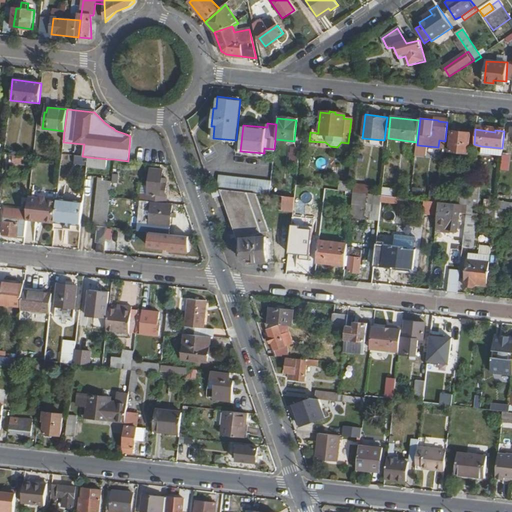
[(451,132),(449,151),(467,153),(469,134),(451,132)]
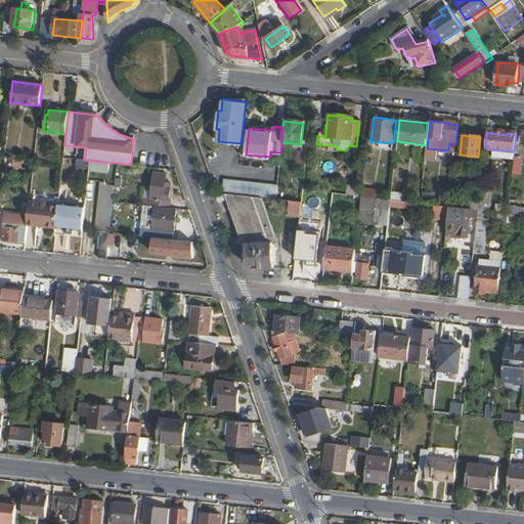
[(492,149),(492,157),(513,159),(514,151),(492,149)]
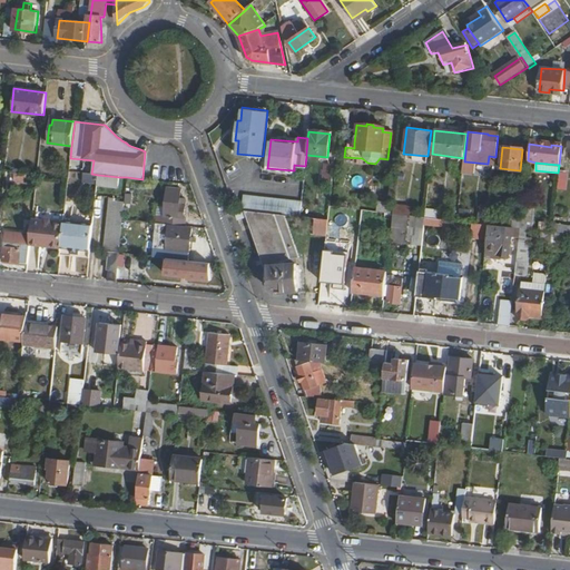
[(324,165),(322,180),(331,182),(333,166),(324,165)]
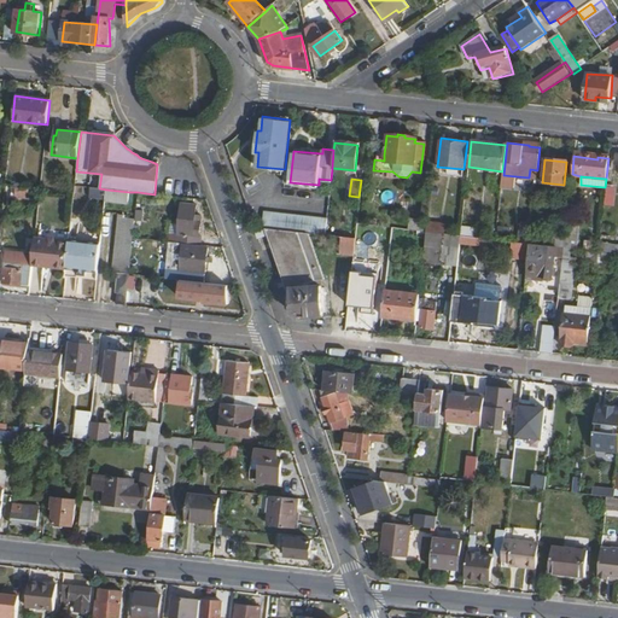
[(88,187),(87,199),(105,200),(106,190),(99,188),(88,187)]
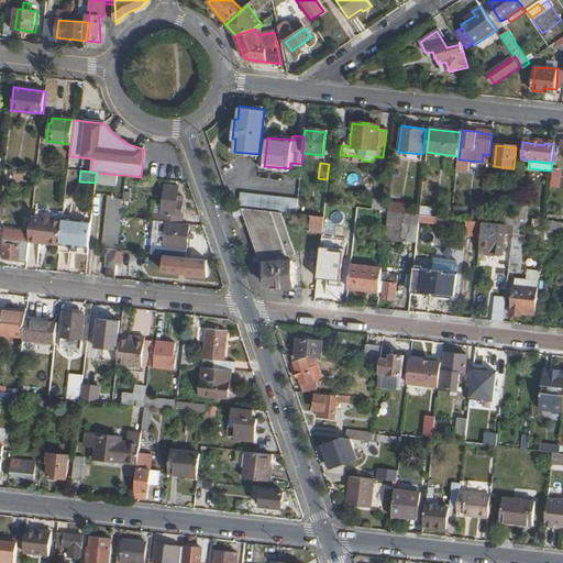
[(97,173),(96,183),(96,184),(117,186),(118,175),(97,173)]
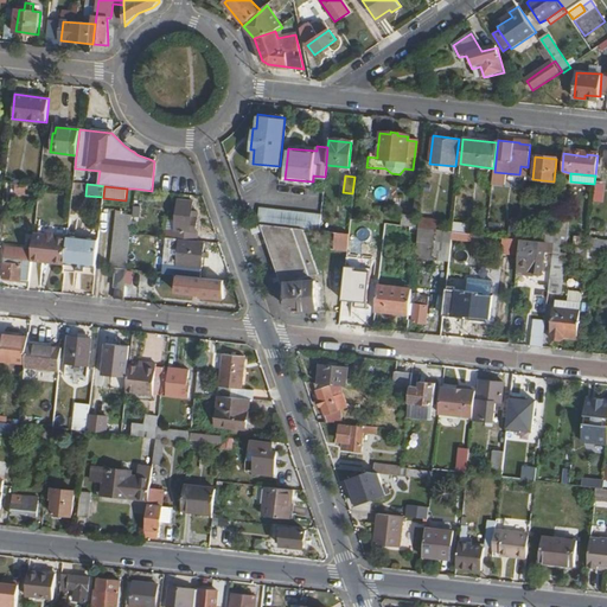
[(596,189),(594,206),(602,208),(605,189),(596,189)]
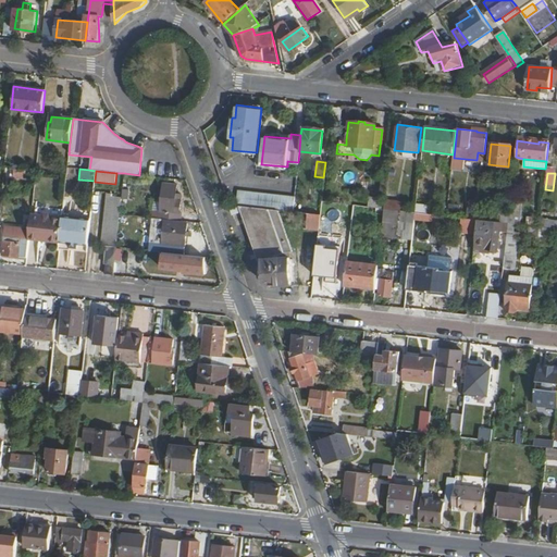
[(164,184),(162,212),(153,211),(152,218),(153,218),(180,221),(182,201),(176,200),(177,185),(164,184)]
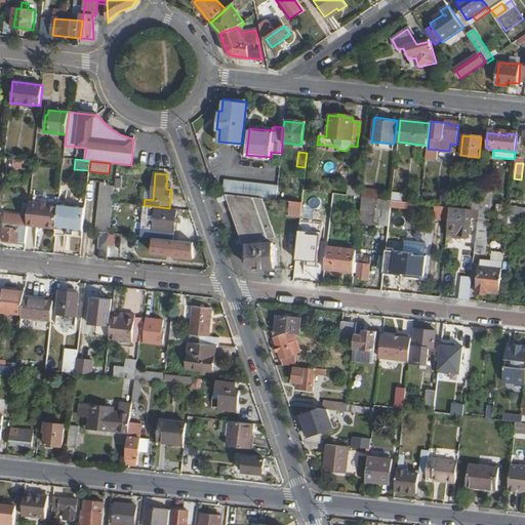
[(277,186),(225,179),(224,193),(260,198),(276,199),(277,186)]
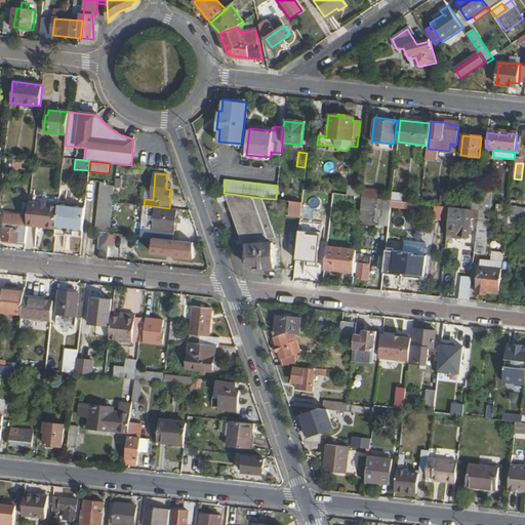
[(101,186),(96,232),(99,233),(110,234),(110,233),(113,202),(115,188),(101,186)]
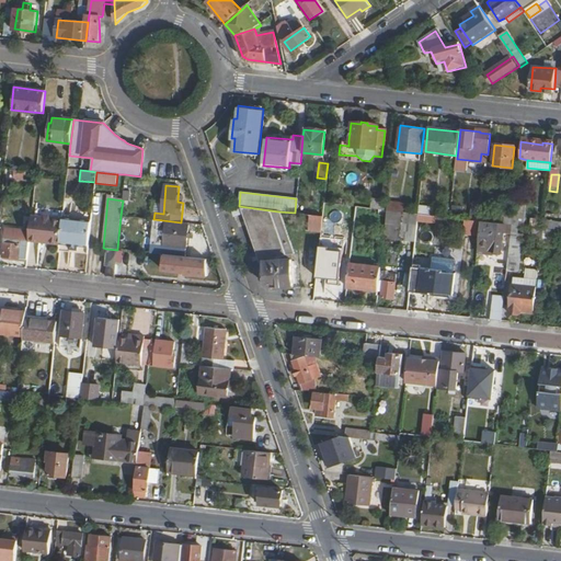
[(374,201),(373,210),(387,212),(388,204),(388,203),(374,201)]
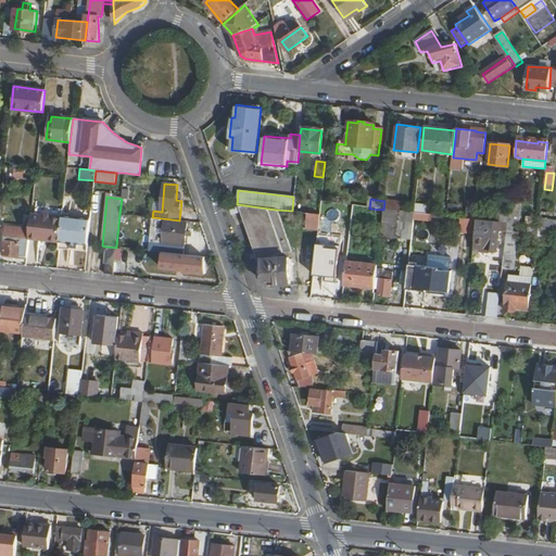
[(509,199),(508,216),(516,216),(517,211),(520,211),(521,200),(509,199)]
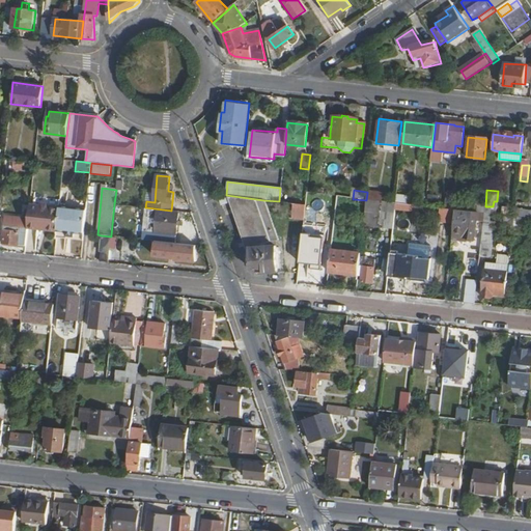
[(367,193),(366,200),(383,202),(383,194),(367,193)]
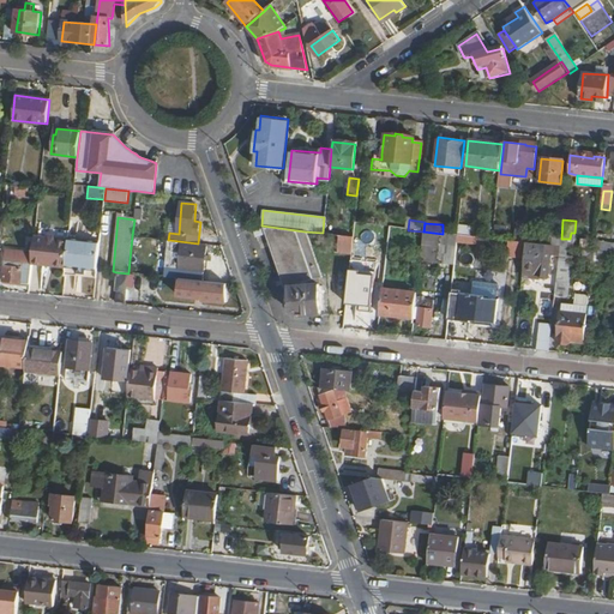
[(459,235),(473,234),(473,224),(459,224),(459,235)]
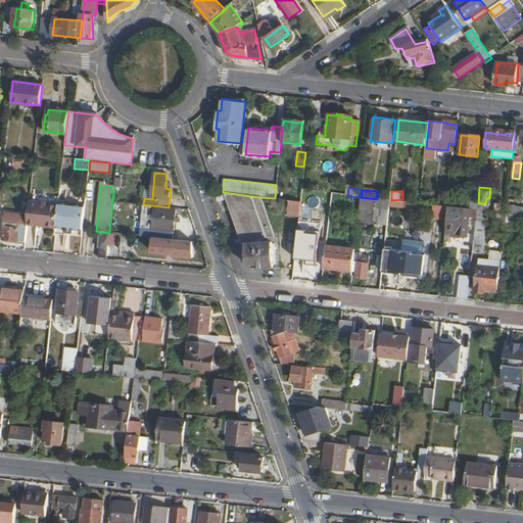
[(227,199),(242,244),(246,243),(248,267),(251,269),(274,267),(273,242),(258,243),(257,239),(272,237),(276,236),(259,197),(223,192),(216,192),(219,202),(227,199)]
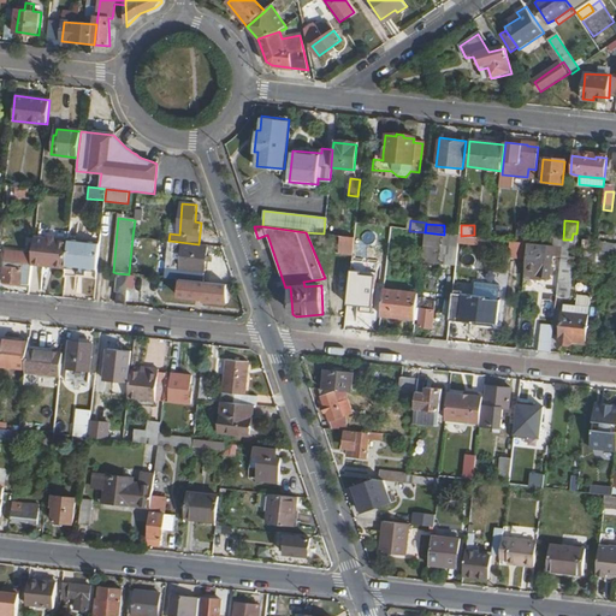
[(425,232),(422,260),(456,264),(460,236),(444,235),(425,232)]
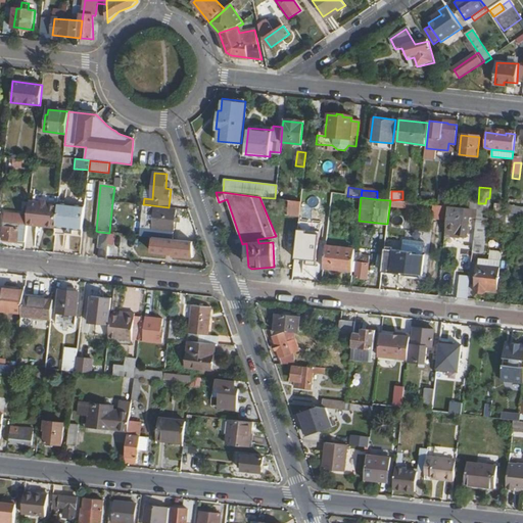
[(55,228),(58,204),(48,203),(46,201),(42,200),(39,202),(29,201),(28,216),(27,224),(38,226),(38,223),(46,224),(46,227),(55,228)]
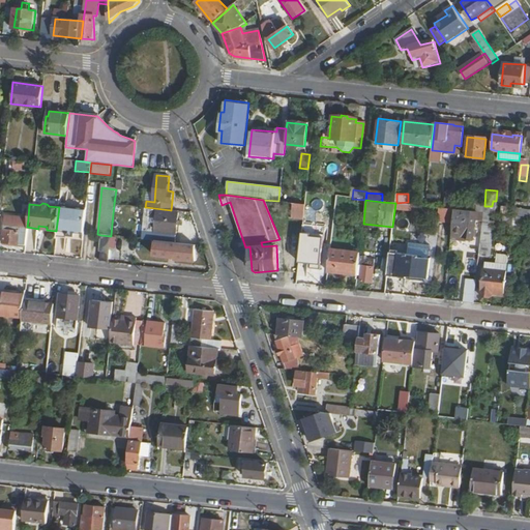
[(292,210),(291,218),(303,221),(305,204),(293,203),(292,210)]
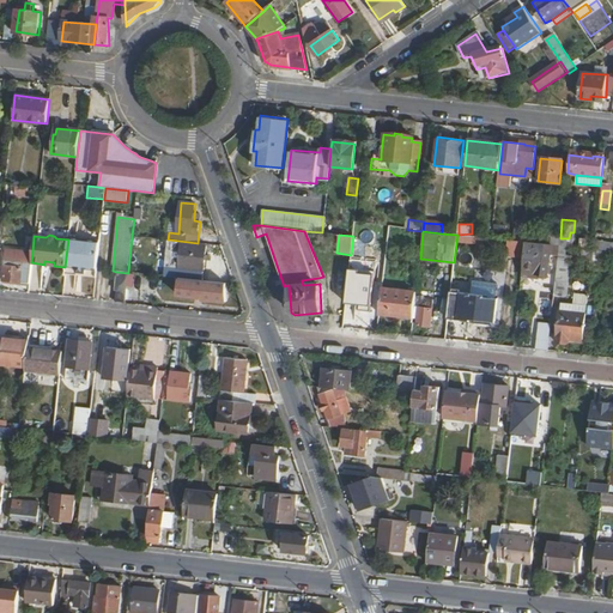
[(68,240),(66,267),(77,268),(77,272),(85,273),(85,269),(97,271),(99,241),(68,237),(68,240)]
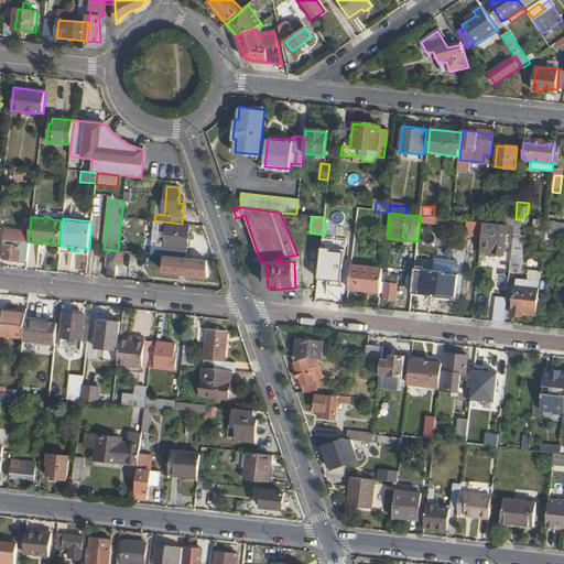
[(155,220),(152,253),(170,256),(186,257),(190,225),(182,224),(155,220)]
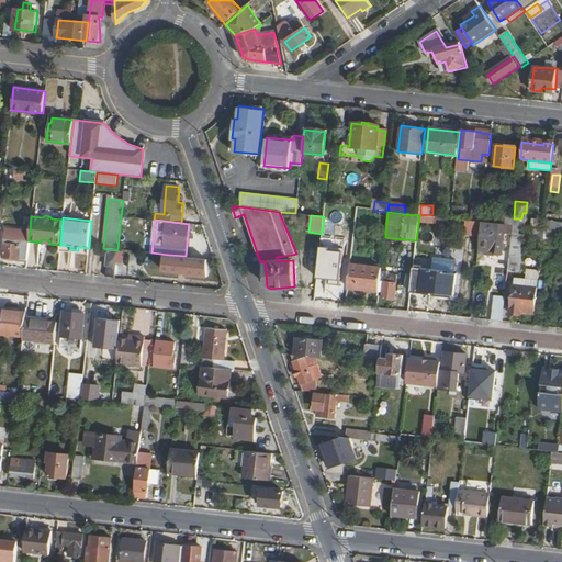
[(561,221),(550,221),(550,232),(561,231),(561,221)]
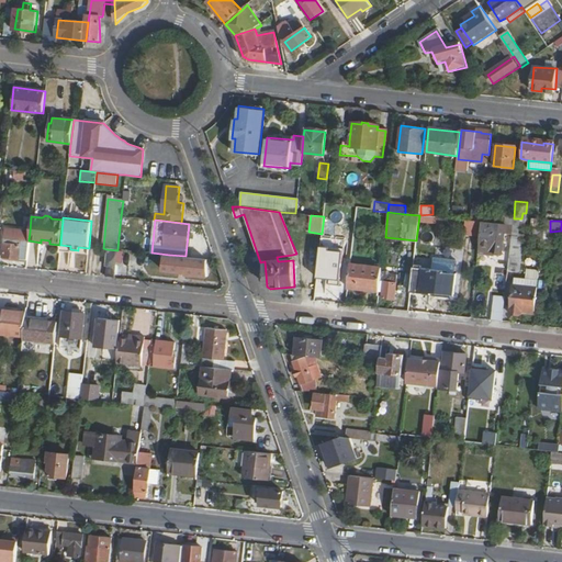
[(482,239),(481,249),(494,250),(493,255),(501,256),(501,253),(504,253),(506,226),(495,224),(493,240),(486,239),(487,227),(481,226),(480,239),(482,239)]
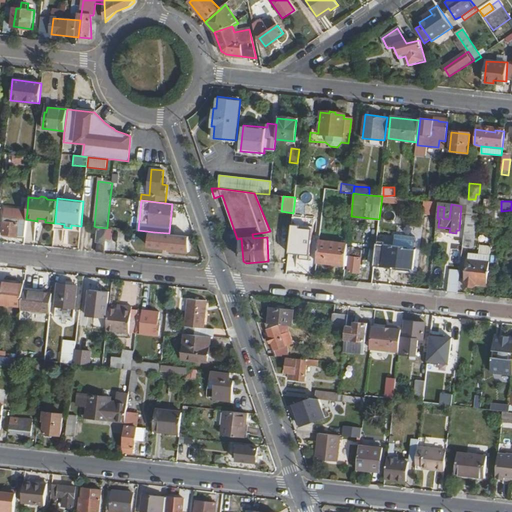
[(27,211),(5,208),(4,216),(19,218),(19,220),(26,220),(26,219),(27,211)]
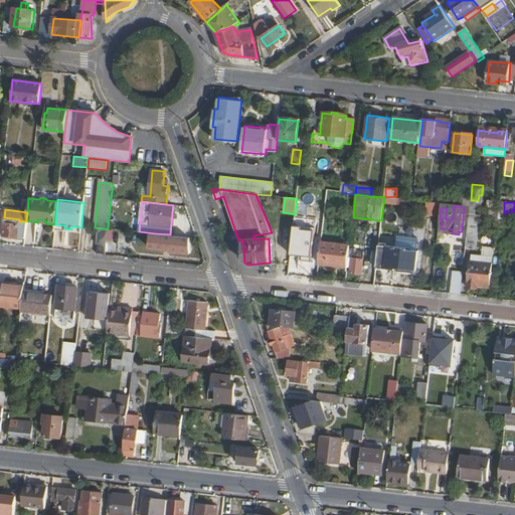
[(4,217),(2,236),(24,238),(26,221),(19,221),(19,219),(4,217)]
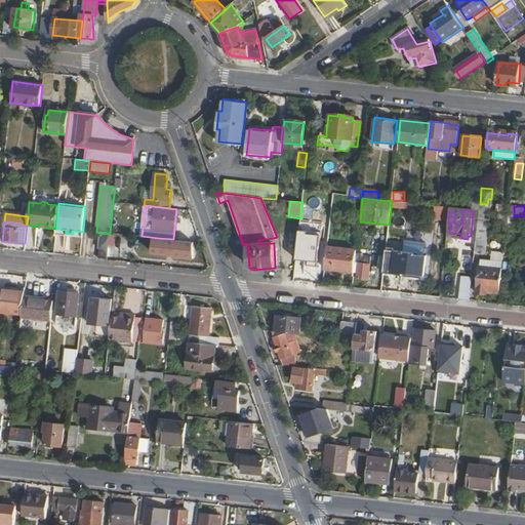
[(99,233),(98,248),(99,248),(98,258),(107,259),(110,234),(99,233)]
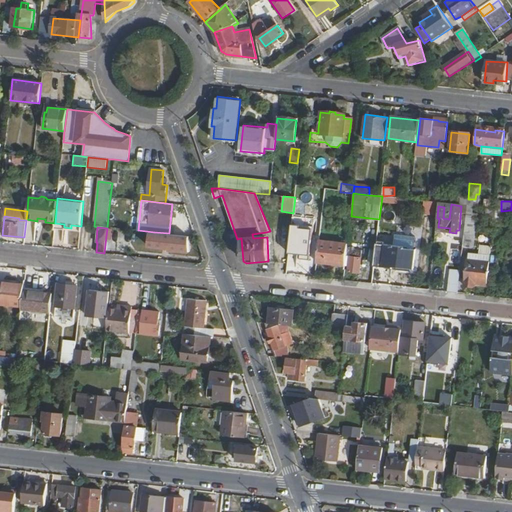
[(298,238),(295,264),(309,266),(310,260),(317,261),(319,240),(320,232),(312,231),(311,239),(298,238)]
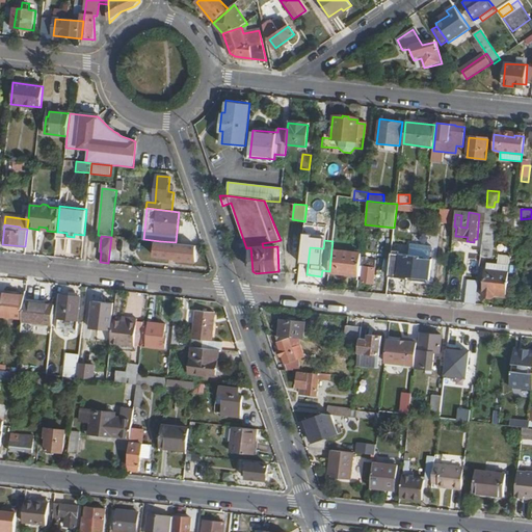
[(162,245),(161,253),(176,254),(176,261),(194,262),(195,247),(177,245),(177,242),(176,242),(160,241),(160,245),(162,245)]
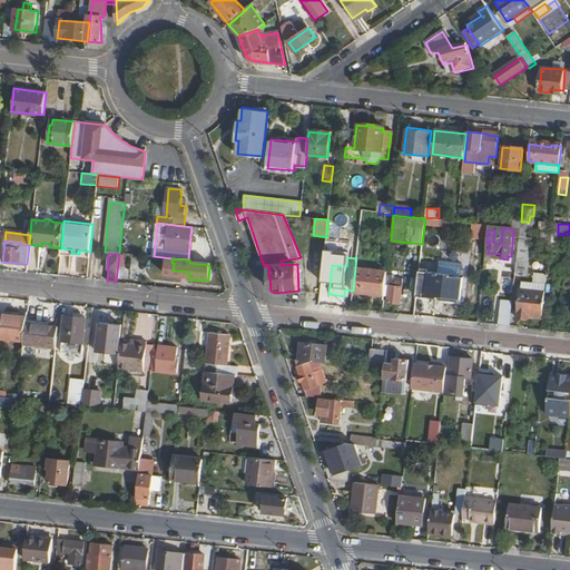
[(439,262),(438,274),(450,275),(450,276),(460,277),(461,264),(439,262)]
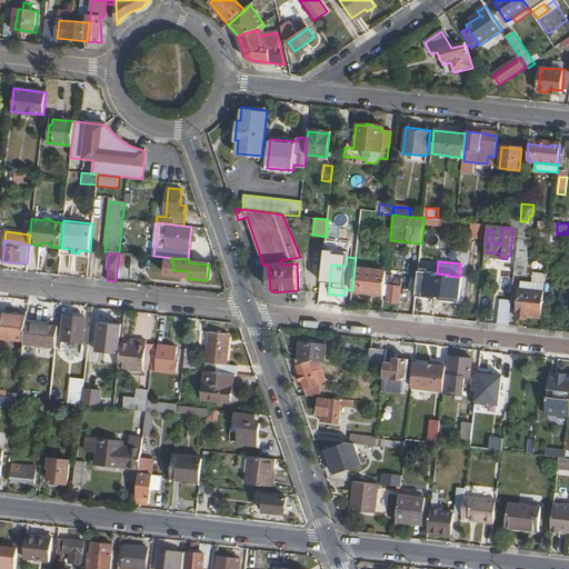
[(355,267),(352,290),(385,293),(387,271),(355,267)]
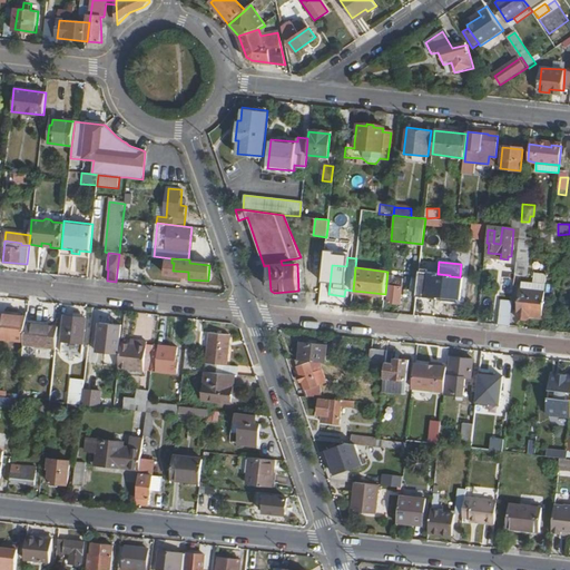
[(419,276),(416,296),(438,298),(438,297),(460,300),(462,277),(460,277),(450,276),(450,275),(438,274),(429,273),(429,276),(419,276)]
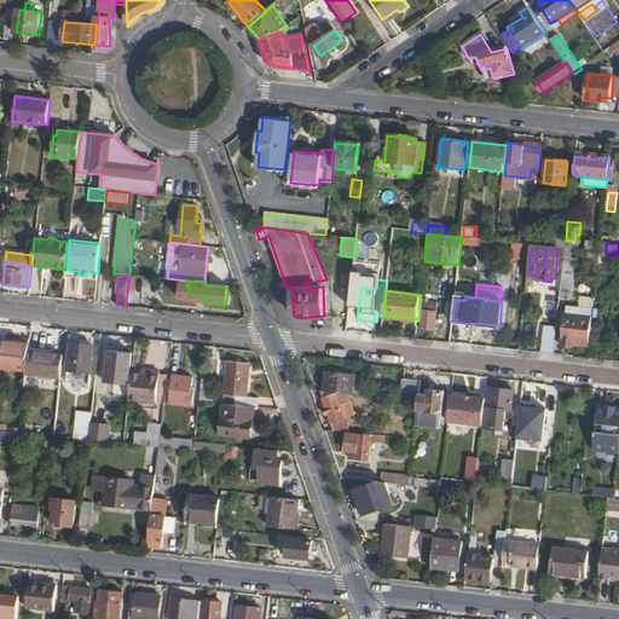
[(579,296),(578,307),(591,308),(593,298),(579,296)]
